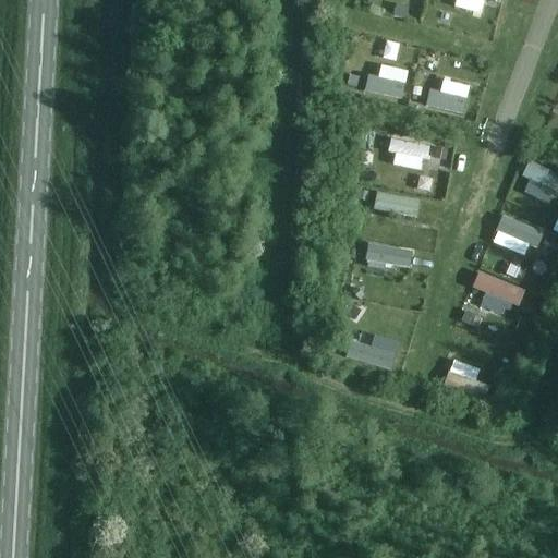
[(367,75),(364,89),(402,98),(407,84),(367,75)]
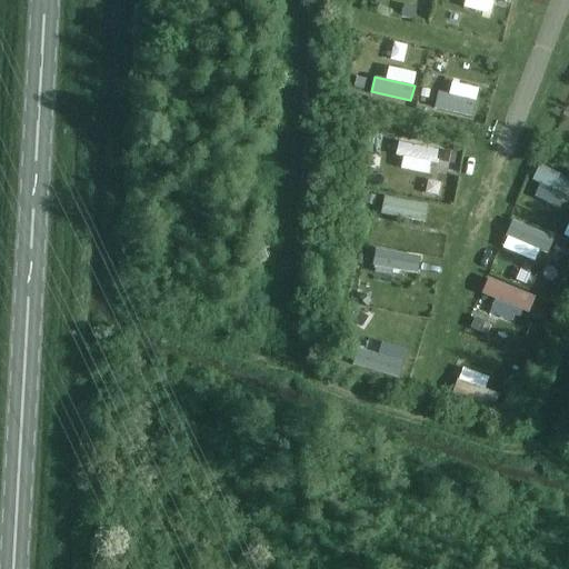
[(438,89),(433,107),(470,116),(475,98),(438,89)]
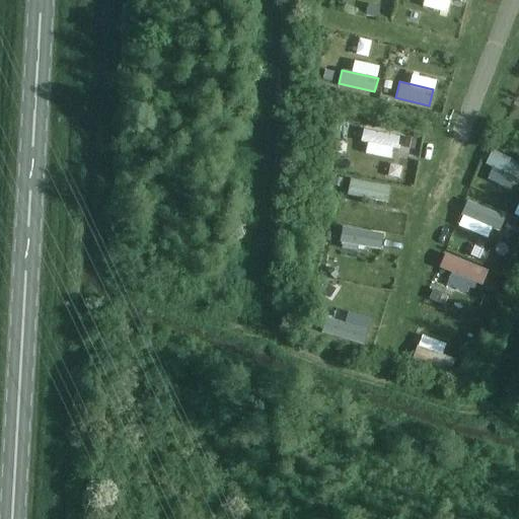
[(518,139),(518,126),(512,123),(506,132),(518,139)]
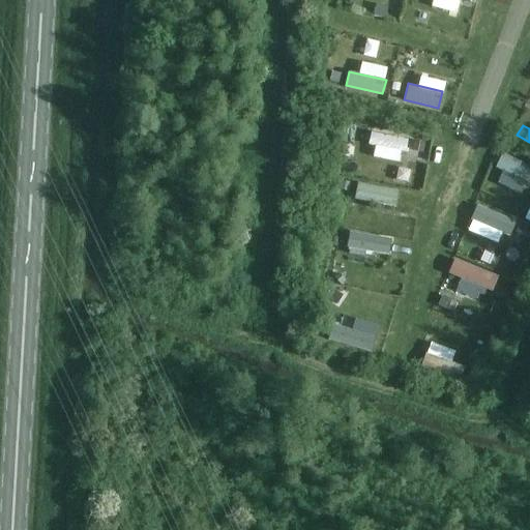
[(407,138),(369,131),(366,146),(404,152),(407,138)]
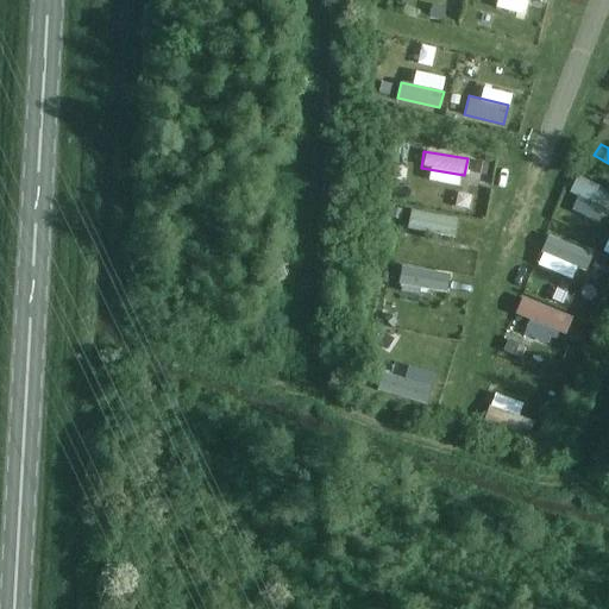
[(502,194),(504,179),(465,170),(463,187),(502,194)]
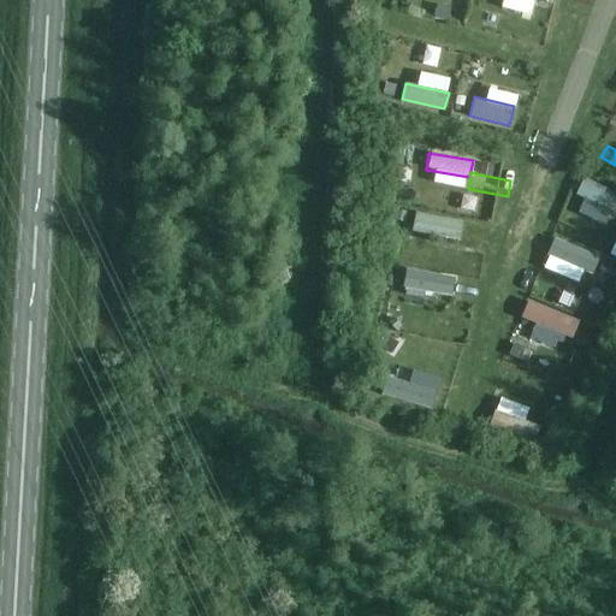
[(615,195),(581,182),(575,197),(615,213),(615,195)]
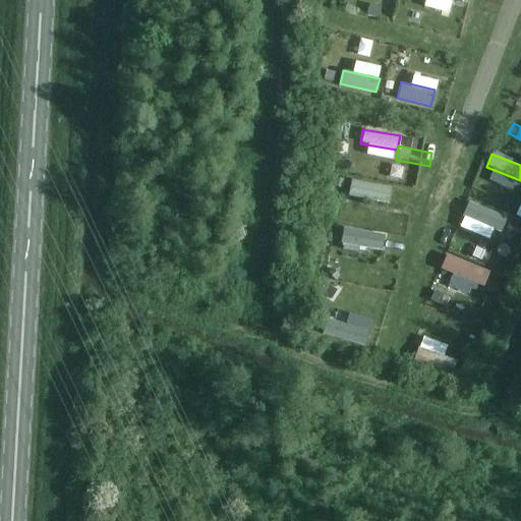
[(474,181),(509,194),(514,180),(479,167),(474,181)]
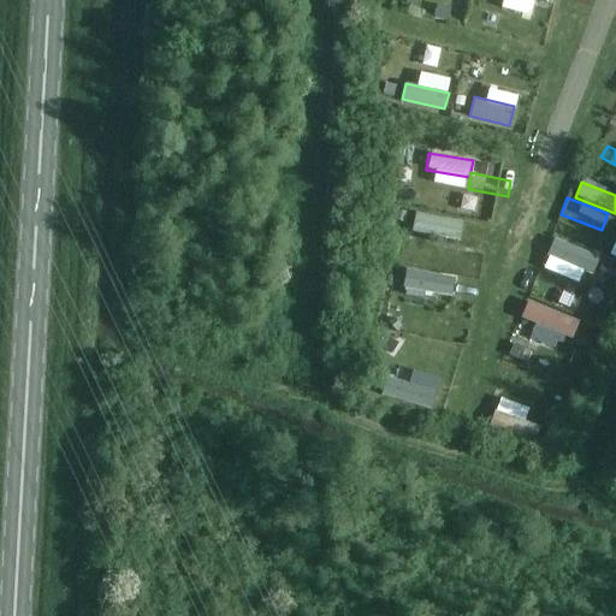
[(461,221),(415,214),(412,234),(458,241),(461,221)]
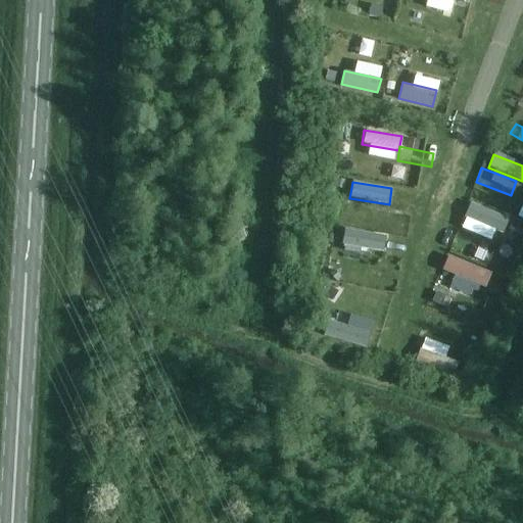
[(473,205),(468,218),(505,233),(510,221),(473,205)]
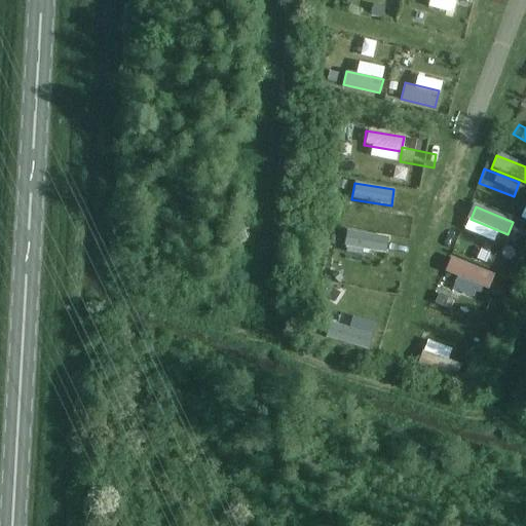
[(520,250),(525,232),(525,219),(517,217),(508,245),(520,250)]
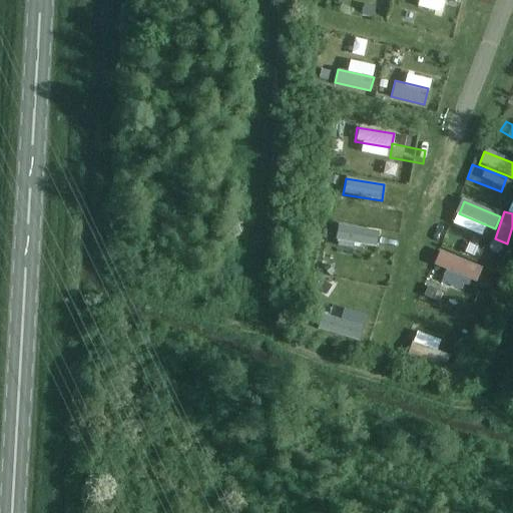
[(379,231),(337,224),(334,239),(377,246),(379,231)]
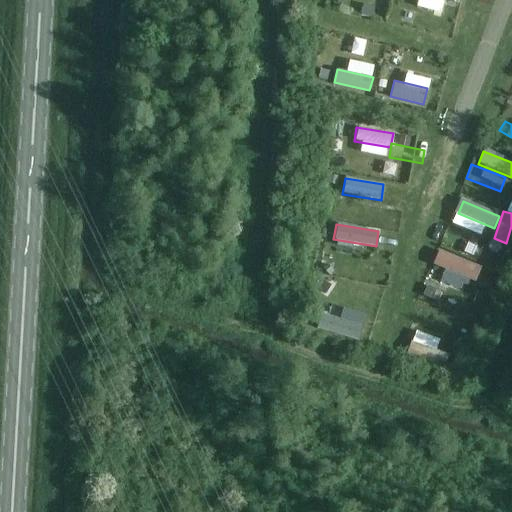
[(440,251),(434,265),(476,282),(482,268),(440,251)]
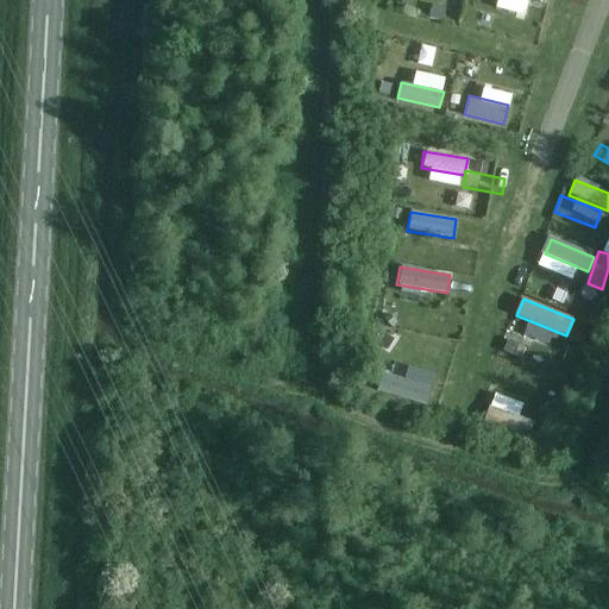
[(384,377),(381,399),(437,407),(439,385),(384,377)]
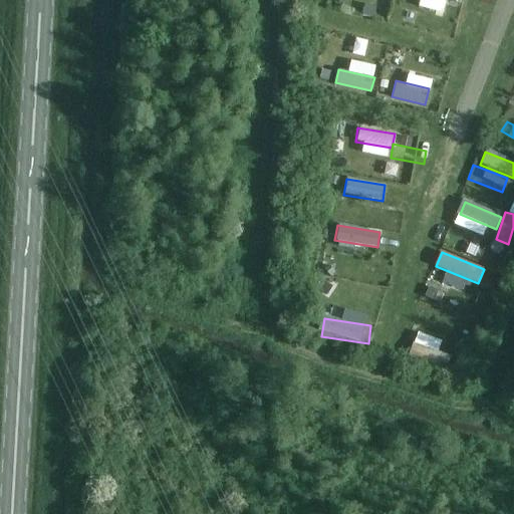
[(415,340),(409,354),(447,370),(453,356),(415,340)]
